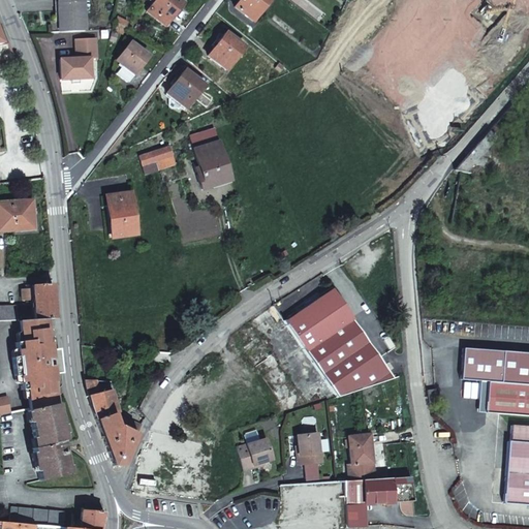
[(56,0),(59,33),(84,31),(81,0),(56,0)]
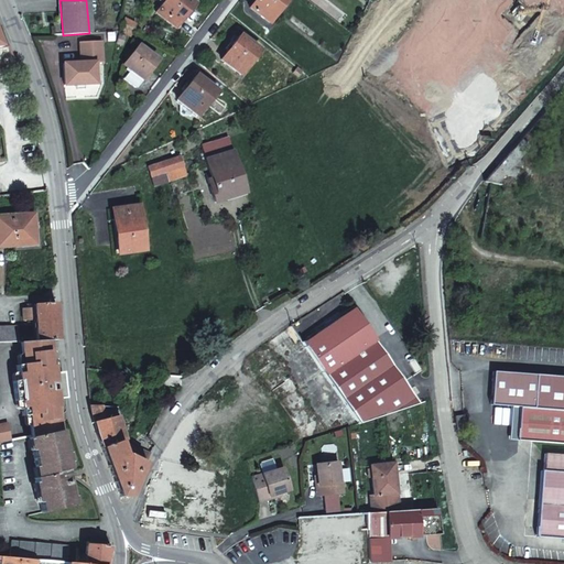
[(175,29),(195,3),(191,0),(166,0),(156,13),(175,29)]
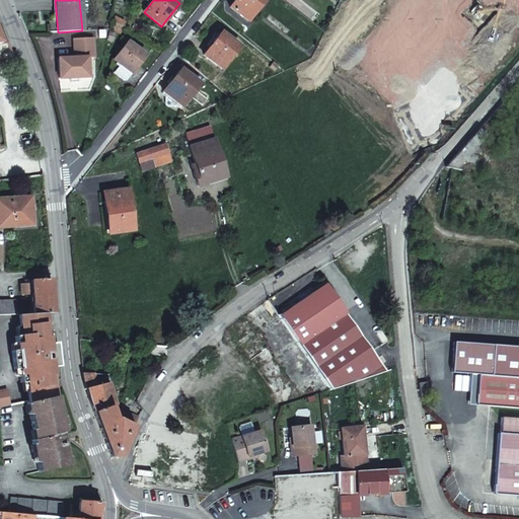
[(235,0),(230,6),(248,20),(264,0),(235,0)]
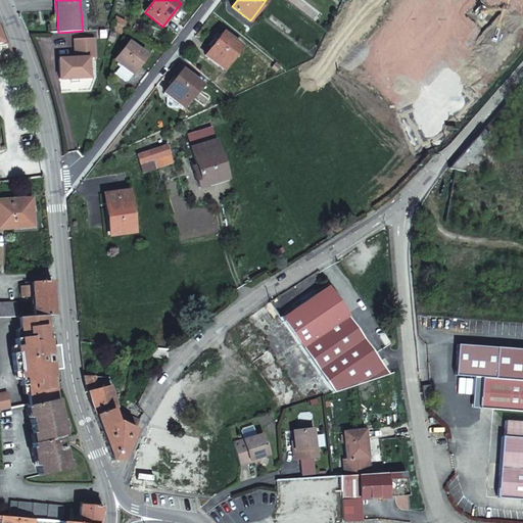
[(114,22),(121,26),(124,20),(116,17),(114,22)]
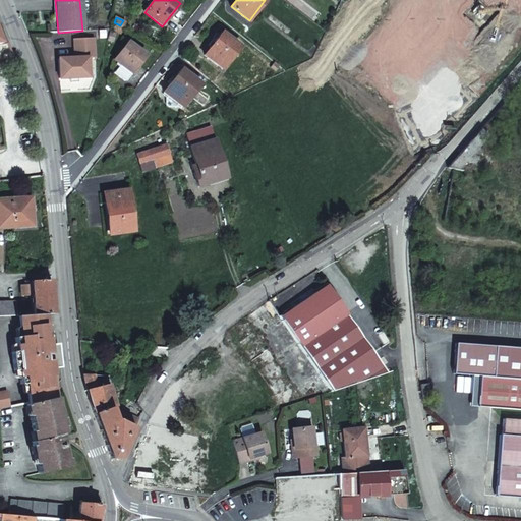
[(117,32),(120,25),(114,22),(111,27),(117,32)]
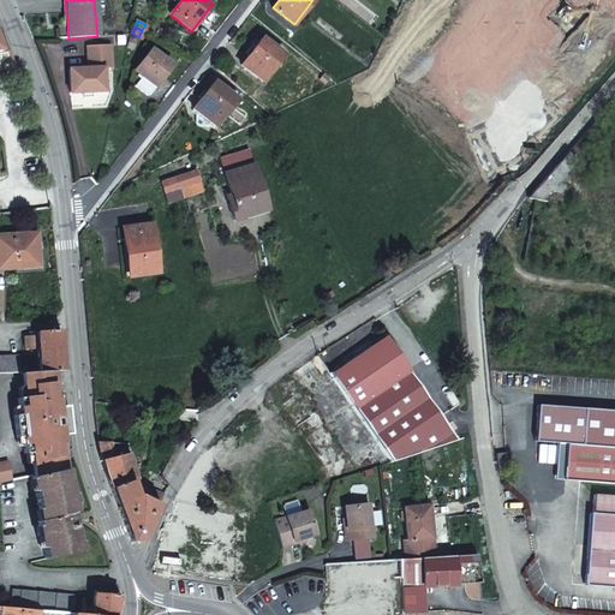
[(239,65),(261,82),(281,54),(260,37),(239,65)]
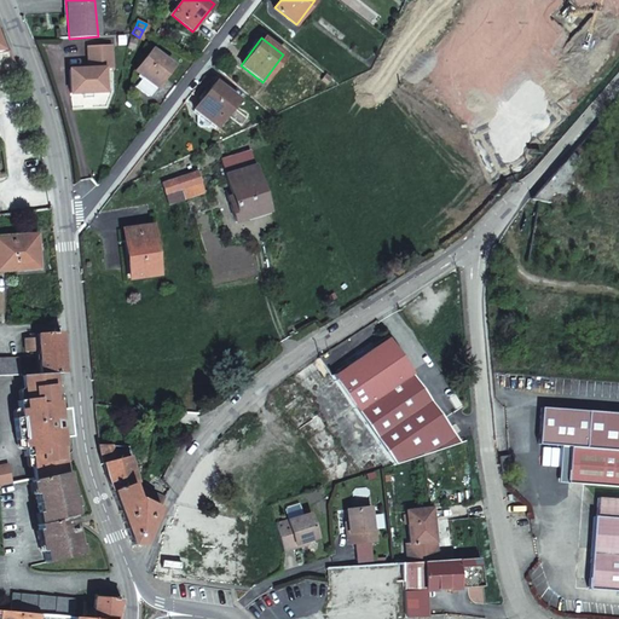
[(110,46),(87,47),(88,69),(69,70),(70,94),(82,93),(92,93),(104,93),(103,69),(111,69),(110,46)]
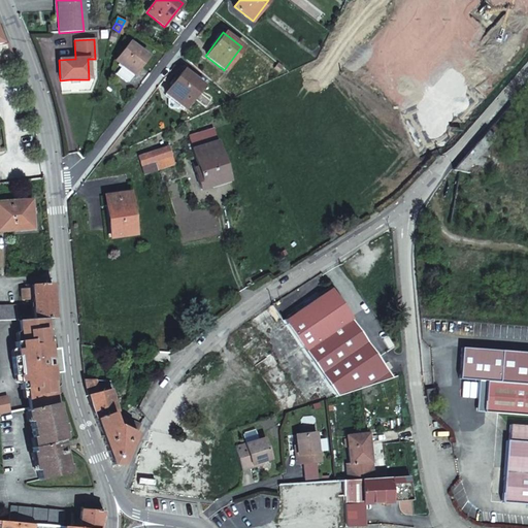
[(125,81),(146,55),(129,41),(114,59),(118,62),(116,64),(119,66),(113,72),(125,81)]
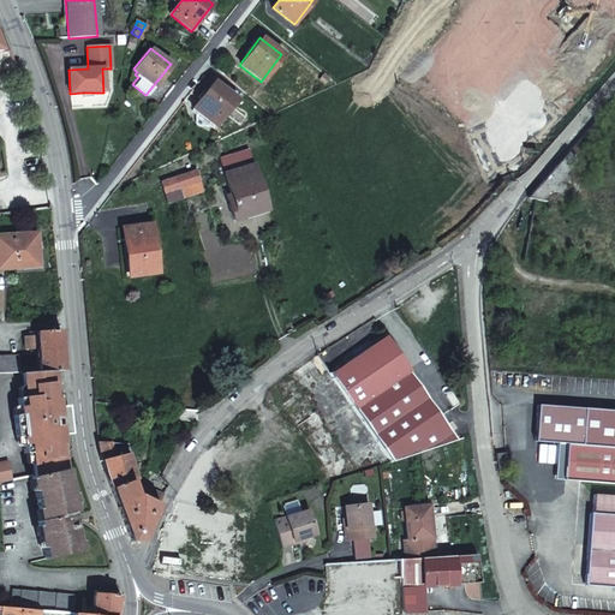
[(214,126),(234,100),(214,83),(192,109),(214,126)]
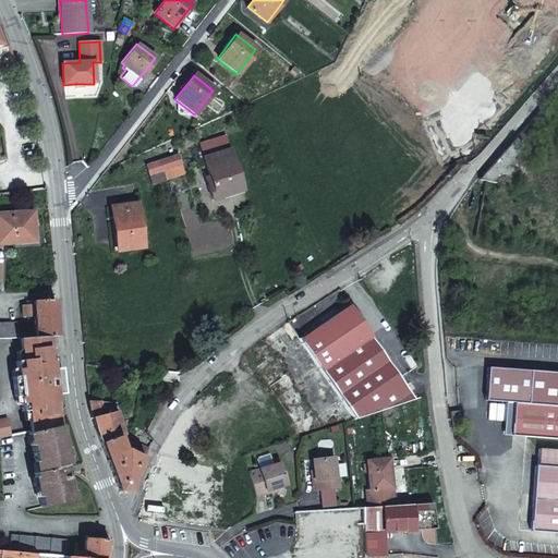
[(207,201),(238,192),(222,137),(196,144),(205,178),(202,179),(207,201)]
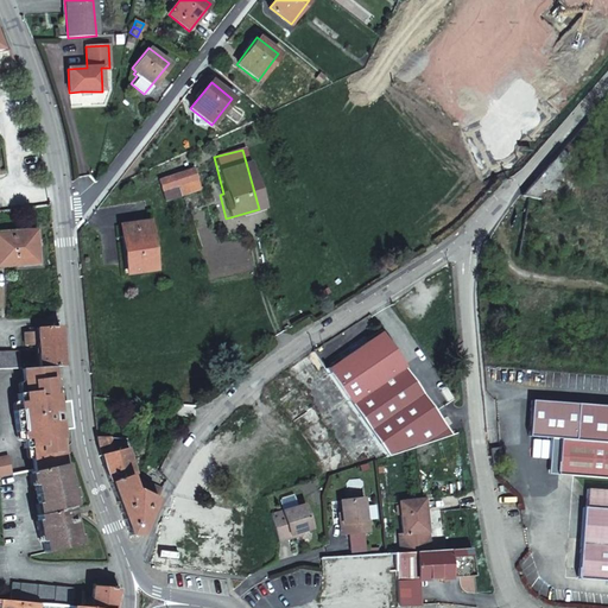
[(181,182),(184,194),(201,188),(195,168),(178,172),(181,182)]
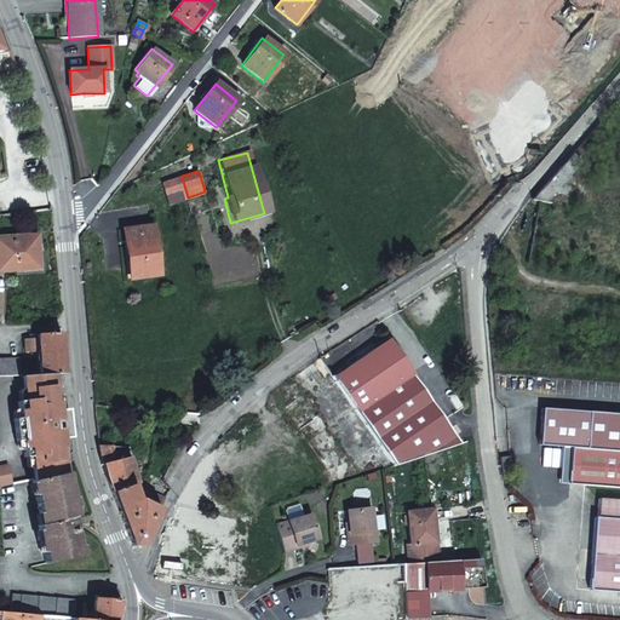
[(184,185),(182,176),(166,181),(168,190),(184,185)]
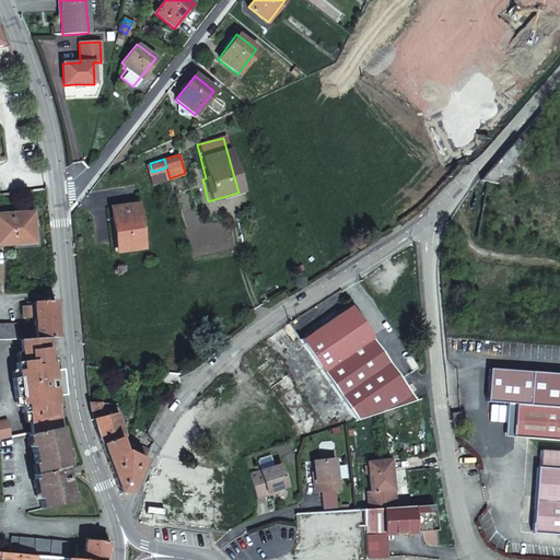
[(133,244),(146,243),(141,199),(115,202),(119,242),(133,241),(133,244)]
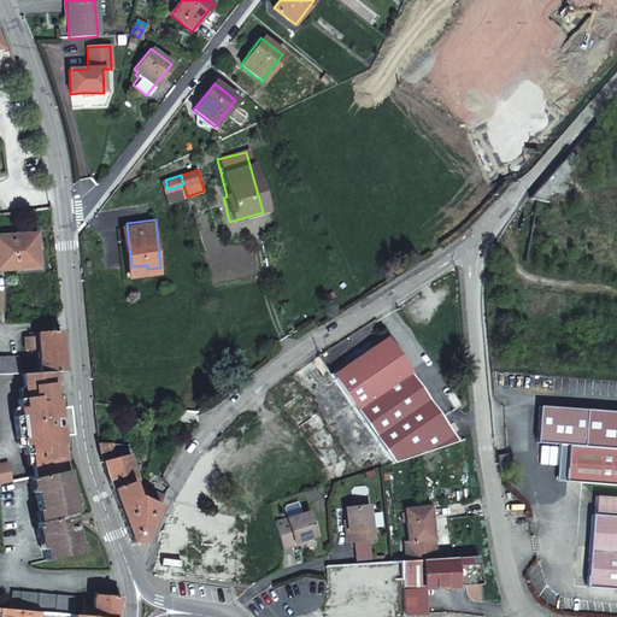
[(0,271),(40,269),(36,233),(0,236),(0,271)]
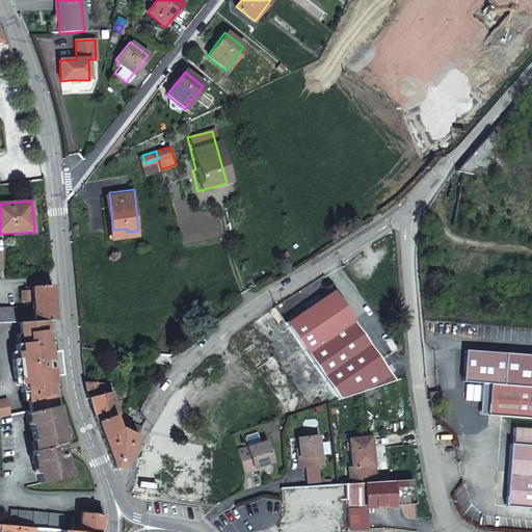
[(46,319),(55,319),(53,284),(31,285),(31,289),(21,290),(21,300),(32,300),(33,320),(46,319)]
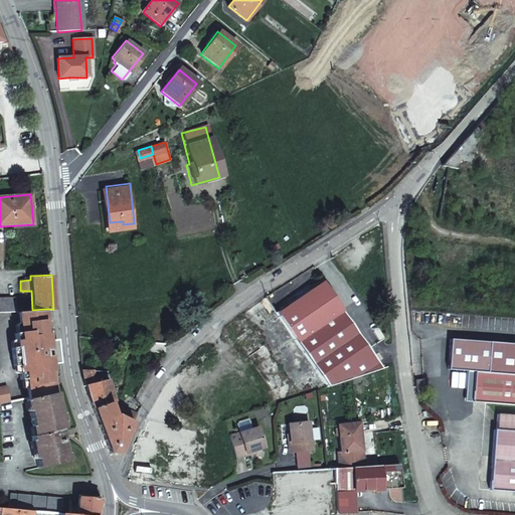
[(326,282),(279,313),(281,316),(299,342),(308,355),(329,387),(345,381),(383,370),(345,311),(326,282)]
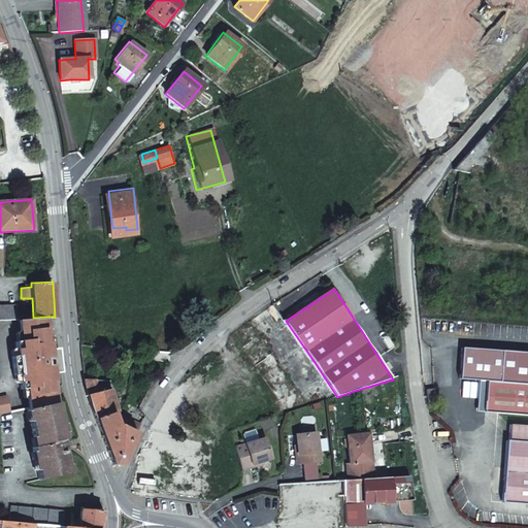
[(0,319),(18,319),(17,305),(0,305),(0,319)]
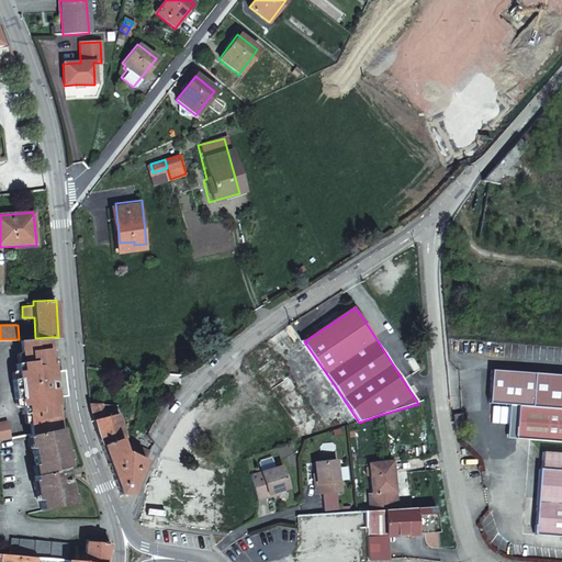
[(17,361),(21,398),(56,398),(55,396),(53,371),(48,337),(35,338),(22,338),(20,339),(23,360),(17,361)]
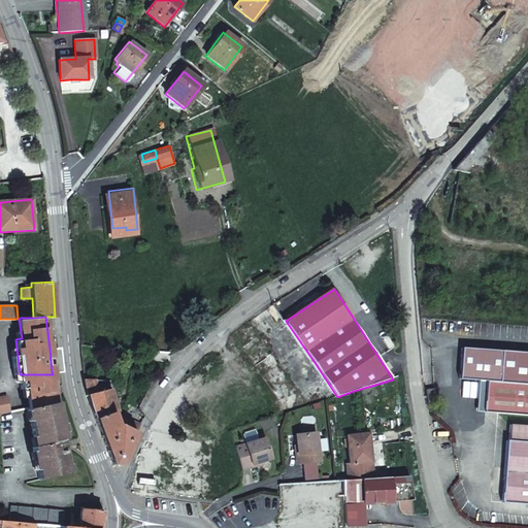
[(57,348),(50,349),(52,372),(60,371),(57,348)]
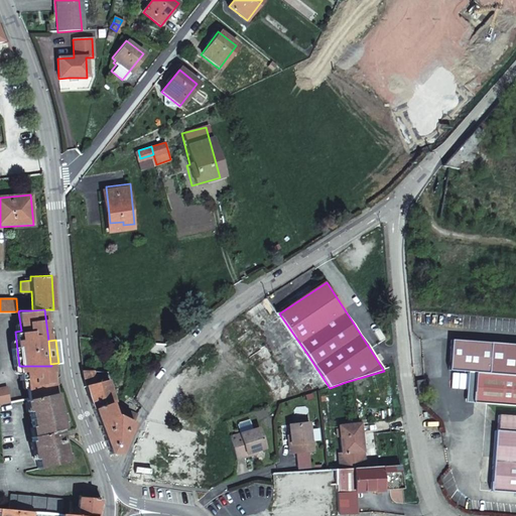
[(515,343),(486,342),(484,372),(515,374),(515,343)]
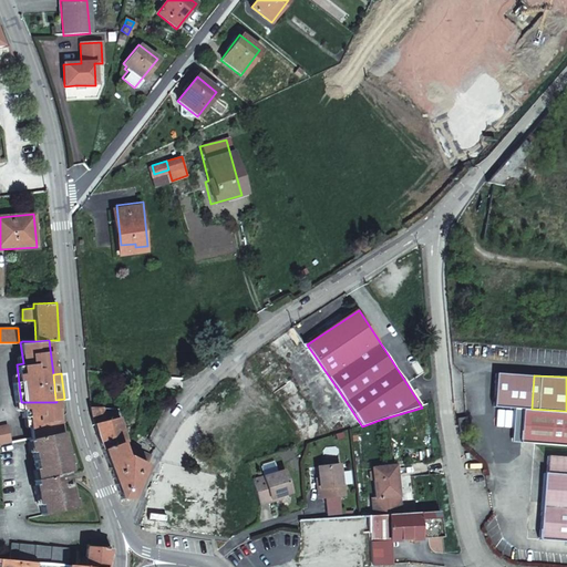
[(184,379),(167,378),(167,387),(183,388),(184,379)]
